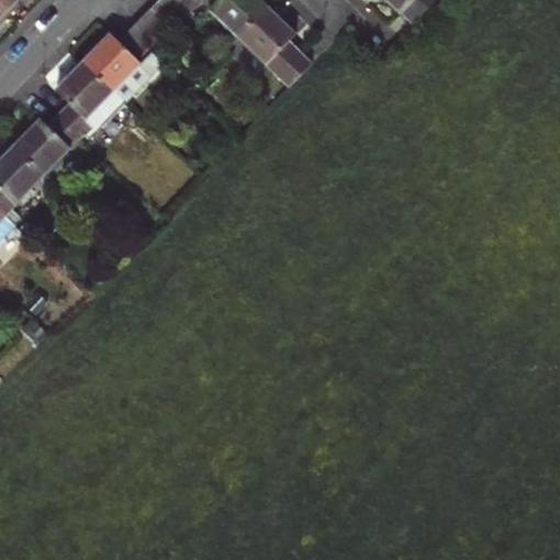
[(0,7),(4,11),(15,0),(0,0),(0,7)]
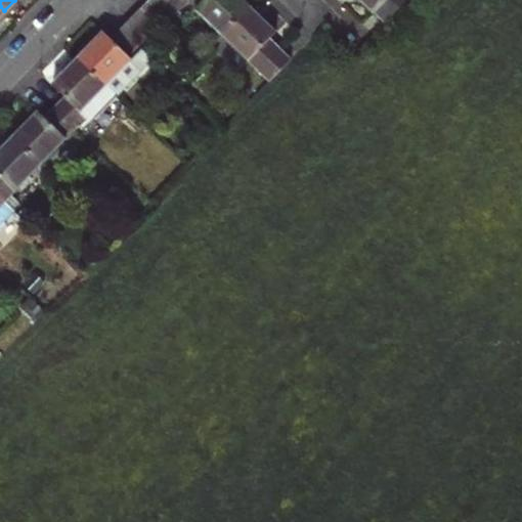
[(145,0),(139,7),(161,28),(171,16),(153,0),(145,0)]
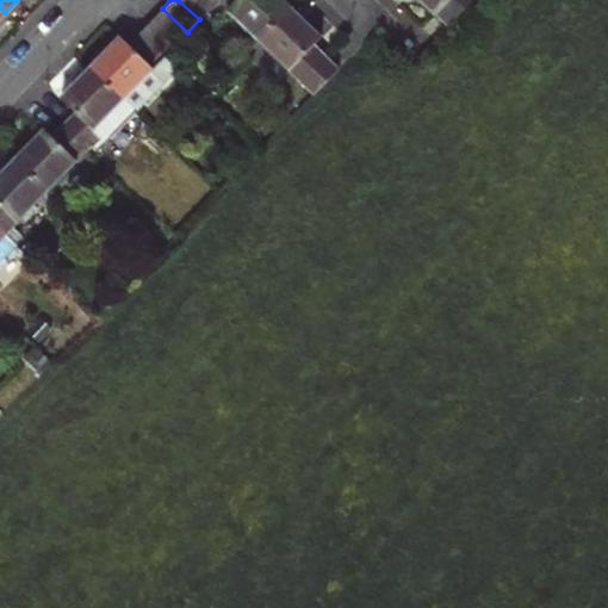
[(178,0),(199,19),(211,7),(204,0),(178,0)]
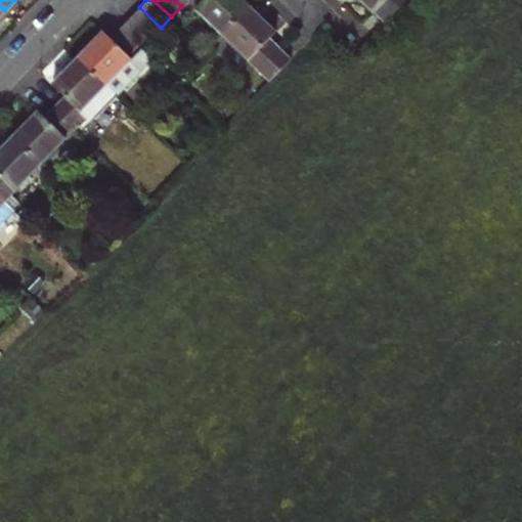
[(202,0),(196,7),(221,33),(248,5),(243,0),(202,0)]
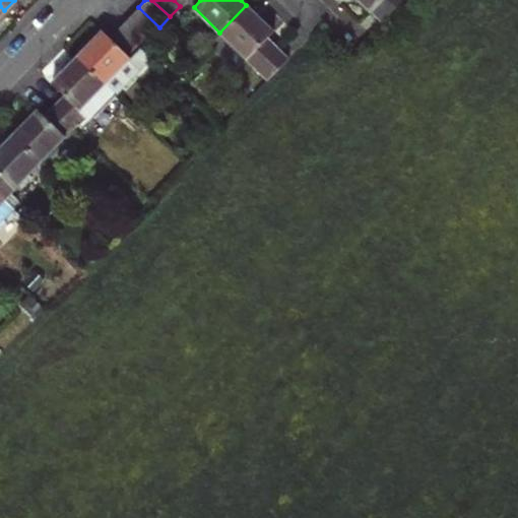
[(359,0),(381,21),(401,0),(359,0)]
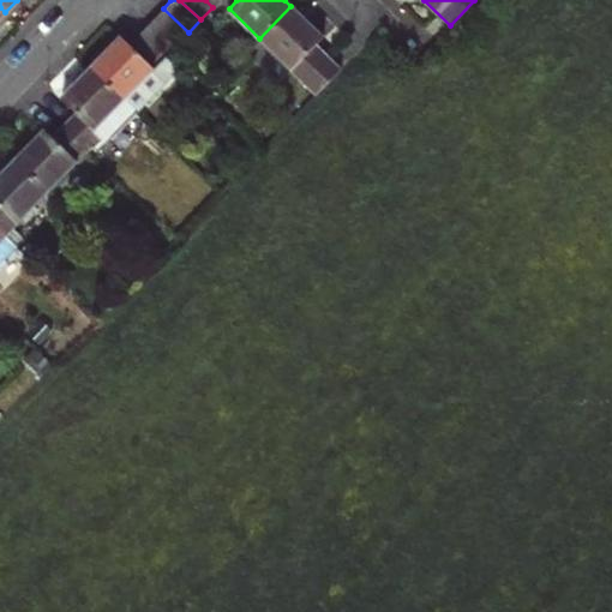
[(259,39),(303,82),(327,57),(313,43),(322,36),(291,6),(259,39)]
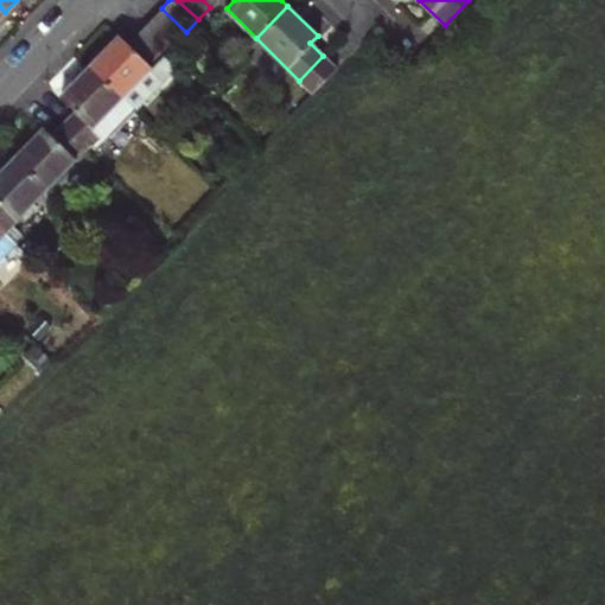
[(161,8),(151,19),(174,43),(186,32),(161,8)]
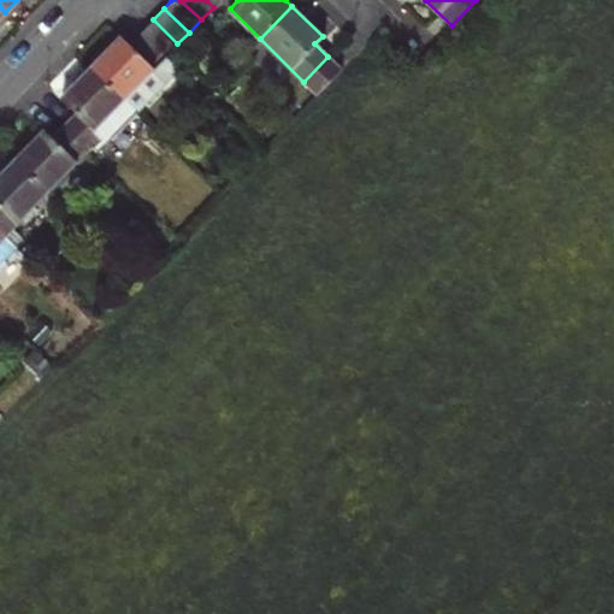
[(140,33),(165,57),(177,43),(153,19),(140,33)]
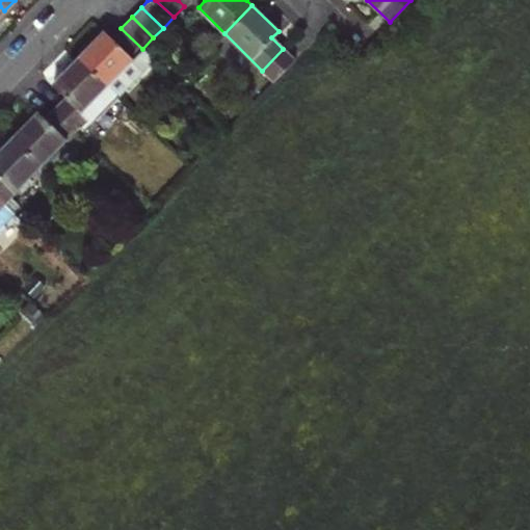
[(106,85),(115,95),(116,96),(153,59),(142,49),(121,28),(111,37),(104,30),(77,58),(106,85)]
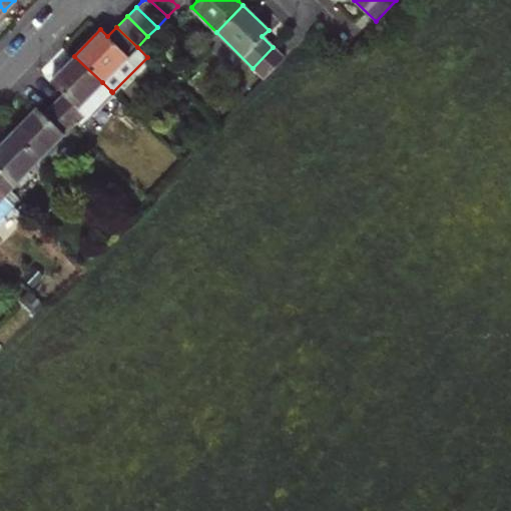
[(252,68),(264,79),(284,58),(273,47),(252,68)]
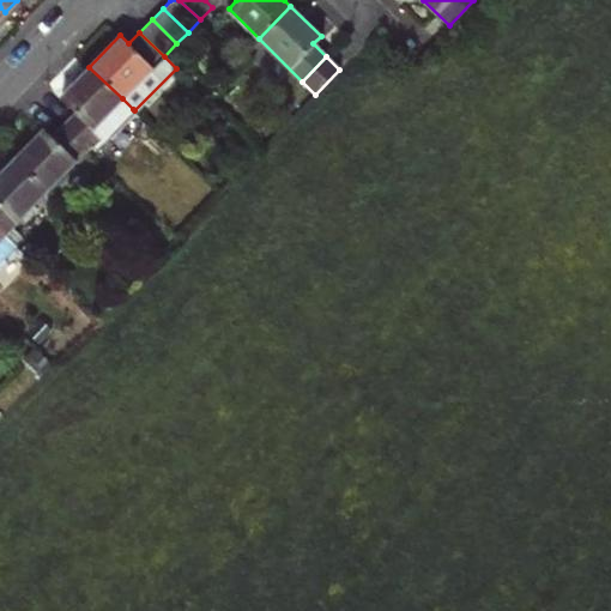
[(122,98),(89,67),(59,98),(74,114),(64,125),(88,149),(98,138),(103,143),(134,110),(133,109),(122,98)]
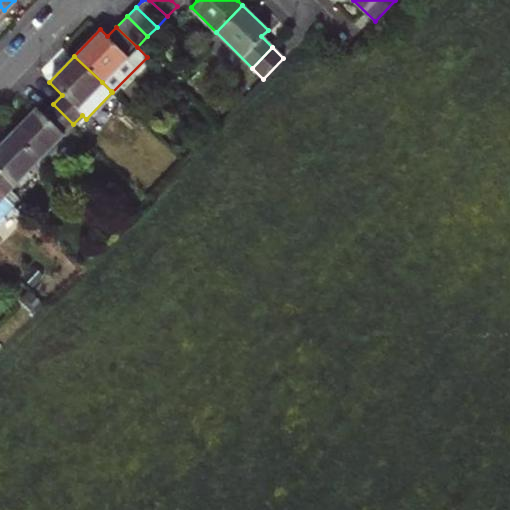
[(12,134),(38,159),(73,124),(53,104),(43,114),(36,108),(12,134)]
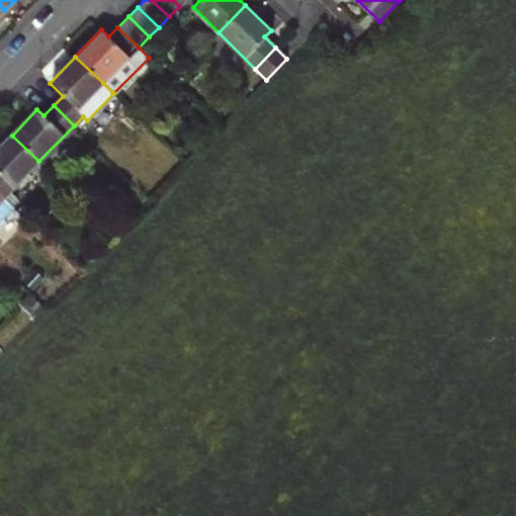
[(0,193),(4,197),(9,191),(38,161),(12,136),(0,147),(0,193)]
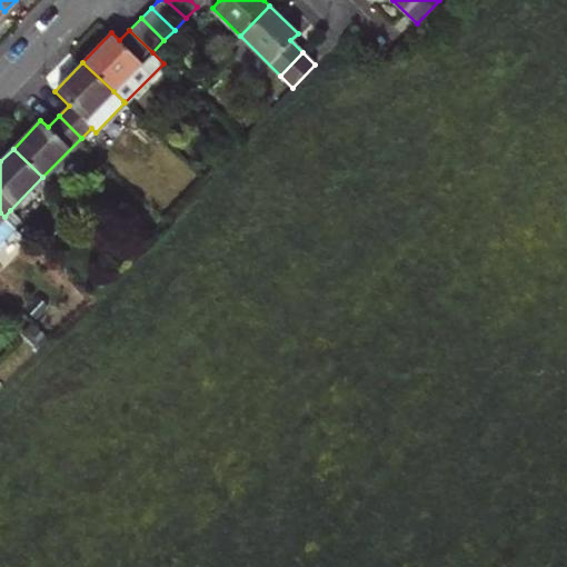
[(10,210),(5,217),(15,227),(20,221),(10,210)]
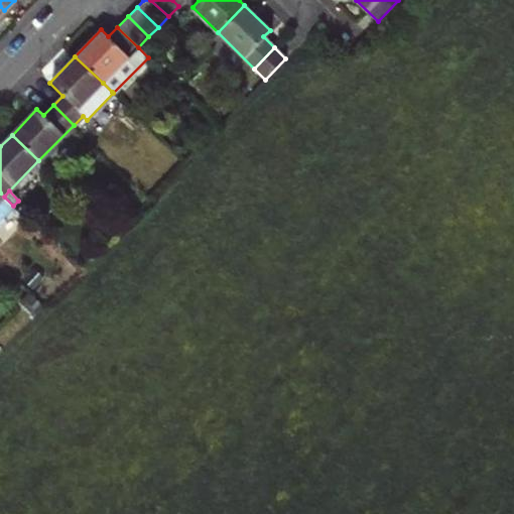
All buildings are outlined.
